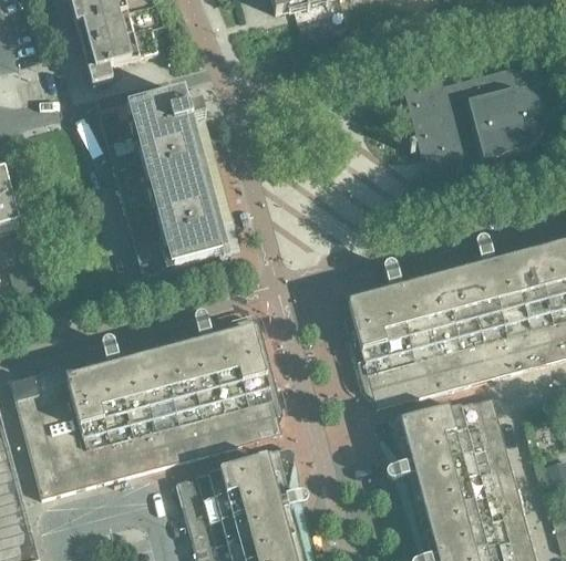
[(134,33),(124,0),(69,0),(92,84),(113,79),(110,66),(158,53),(152,28),(134,33)]
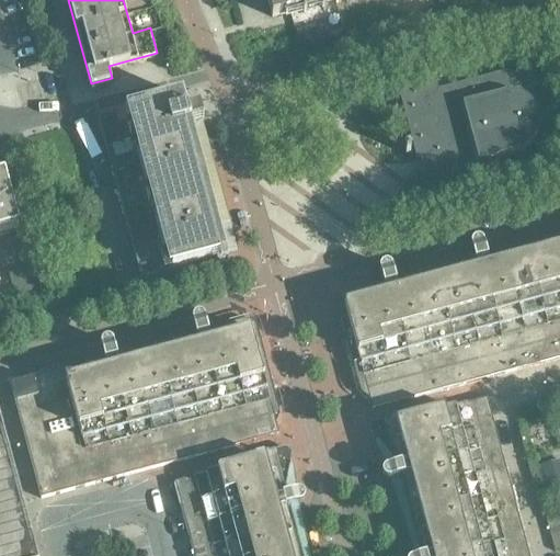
[(267,0),(272,13),(320,0),(267,0)]
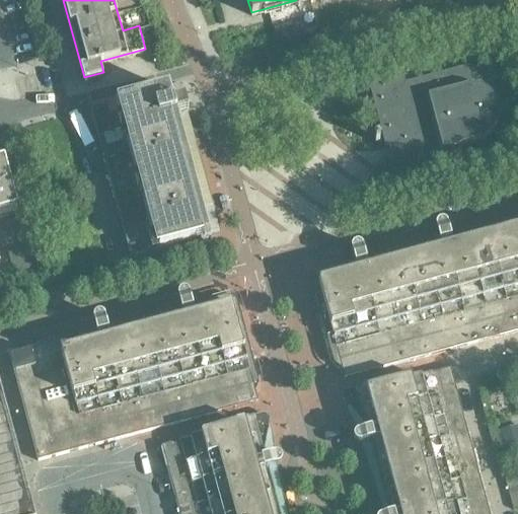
[(517,104),(516,100),(515,97),(515,95),(513,91),(512,88),(510,85),(508,82),(506,80),(504,77),(501,75),(499,73),(496,71),(493,69),(490,68),(487,66),(482,65),(479,65),(476,64),(473,64),(467,64),(462,64),(459,65),(407,79),(401,63),(366,72),(386,144),(391,142),(395,158),(379,162),(377,163),(376,164),(375,165),(374,166),(373,167),(373,168),(372,169),(372,170),(372,171),(372,172),(373,173),(373,175),(374,176),(375,177),(376,178),(378,180),(379,180),(382,180),(384,180),(459,160),(454,143),(477,137),(482,136),(484,135),(487,134),(489,132),(492,130),(493,128),(507,139),(509,136),(510,135),(512,130),(513,129),(514,126),(515,124),(516,121),(516,118),(517,116),(517,115),(517,111),(517,107),(517,105),(517,104)]
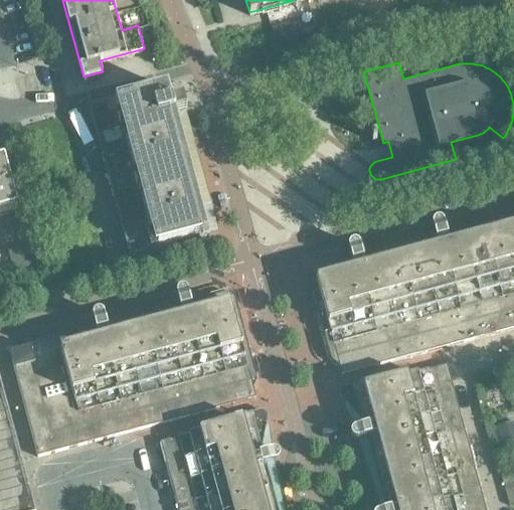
[(207,232),(175,112),(187,109),(183,97),(180,98),(176,81),(90,105),(130,252),(207,232)]
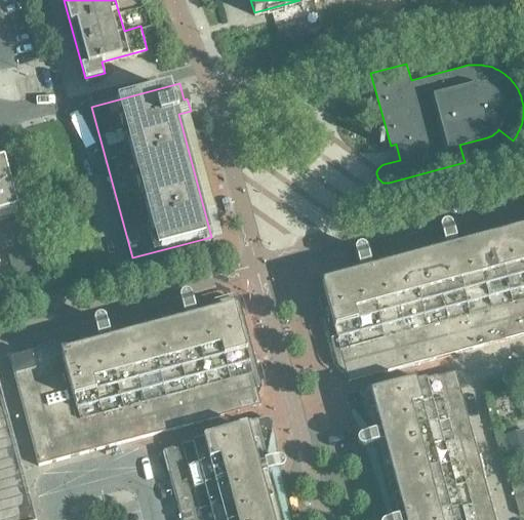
[(0,212),(18,208),(5,158),(0,158),(0,212)]
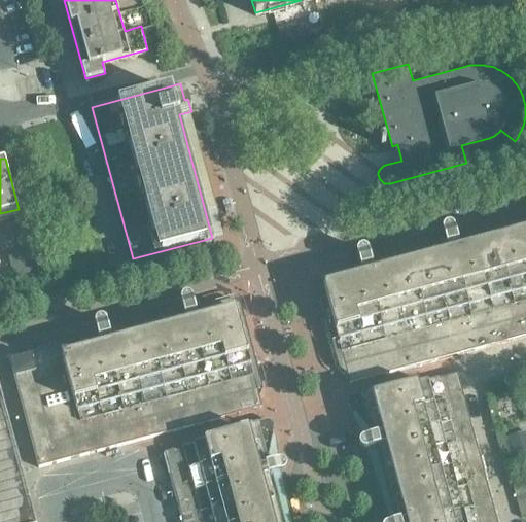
[(525,229),(336,281),(338,287),(326,290),(323,292),(321,296),(321,300),(338,360),(340,364),(343,368),(347,370),(347,371),(350,381),(525,333),(525,229)]
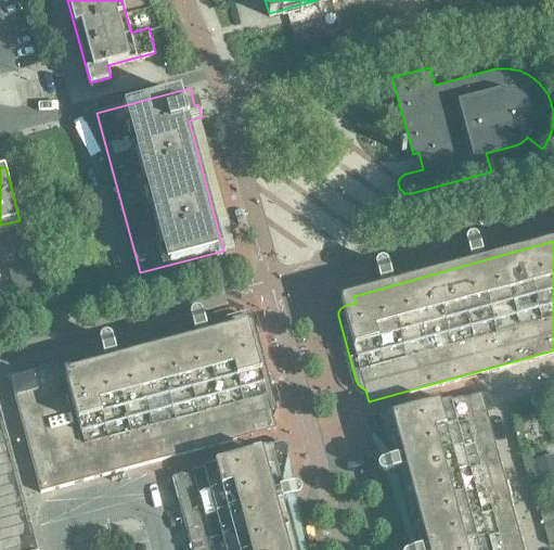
[(277,403),(277,400),(254,318),(254,317),(253,316),(252,315),(250,314),(249,314),(248,312),(247,312),(245,314),(11,376),(41,489),(277,426),(273,414),(274,413),(275,411),(277,410),(277,408),(277,406),(277,404),(277,403)]
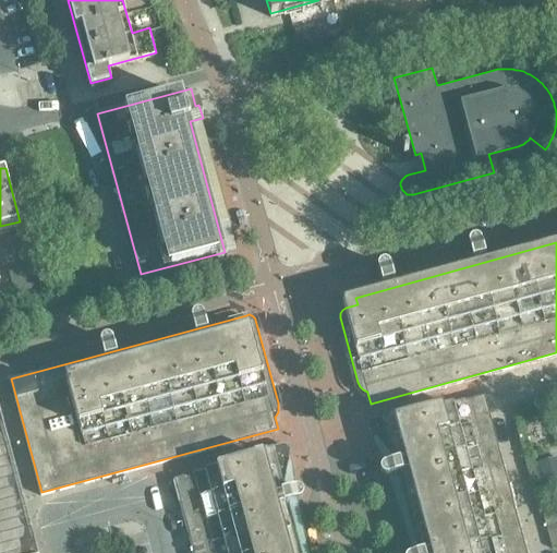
[(528,552),(519,520),(485,393),(423,409),(422,405),(423,404),(422,403),(392,410),(392,412),(373,418),(372,418),(370,419),(370,420),(368,421),(368,423),(368,424),(370,425),(370,427),(386,444),(392,454),(419,552),(528,552)]
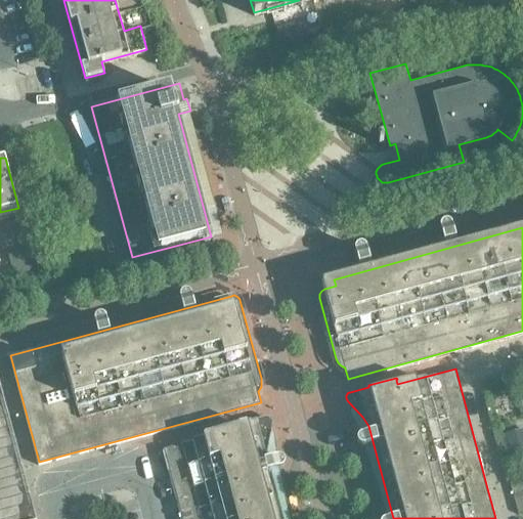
[(0,518),(36,518),(0,383),(0,518)]
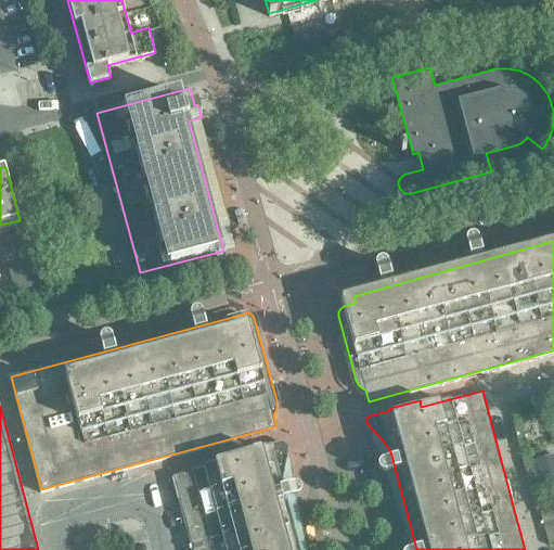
[(300,549),(282,481),(283,471),(288,444),(288,443),(287,442),(287,440),(286,439),(284,439),(283,439),(282,439),(261,445),(261,444),(231,451),(232,452),(233,452),(234,458),(172,474),(193,549),(300,549)]
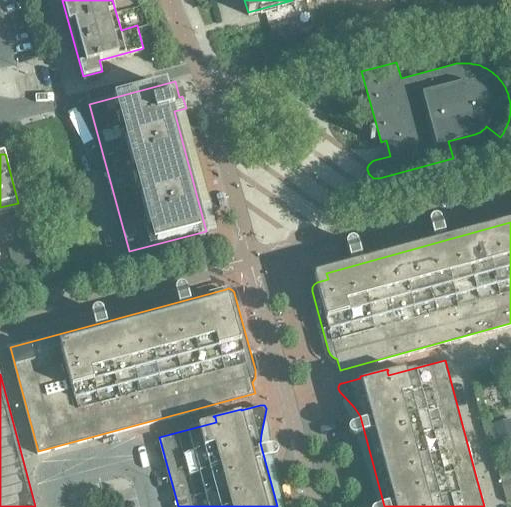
[(510,414),(495,418),(499,443),(510,440),(510,414)]
